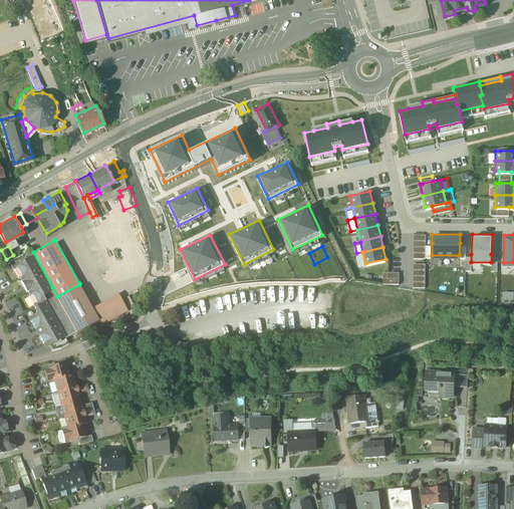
[(20,274),(22,278),(28,288),(30,292),(28,293),(34,304),(45,298),(42,293),(52,287),(33,252),(12,264),(18,275),(20,274)]
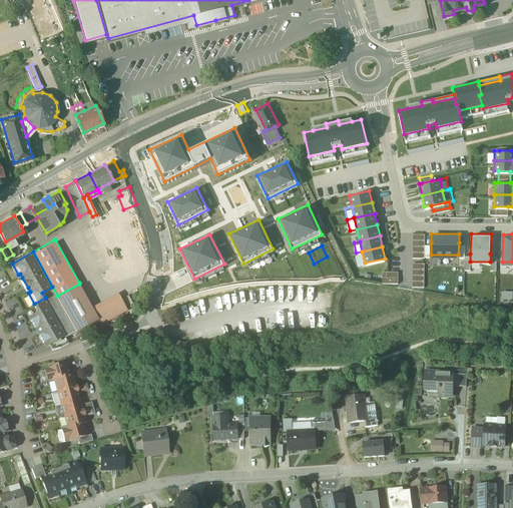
[(362,251),(356,252),(355,252),(357,264),(365,263),(362,251)]
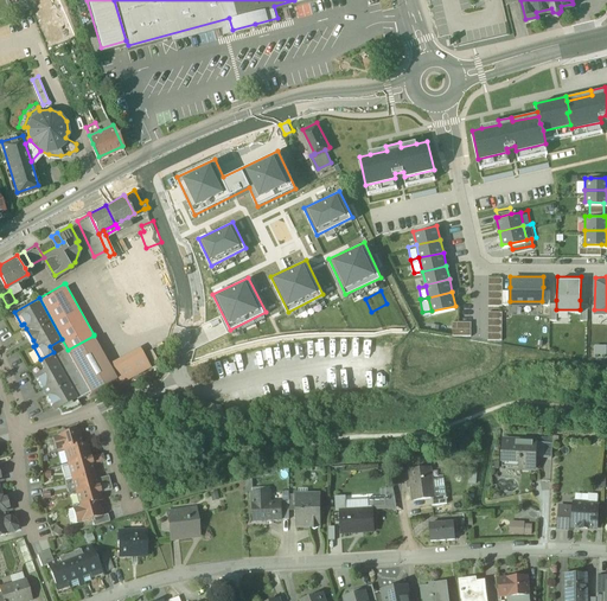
[(108,360),(94,336),(68,350),(89,389),(90,390),(116,375),(108,360)]
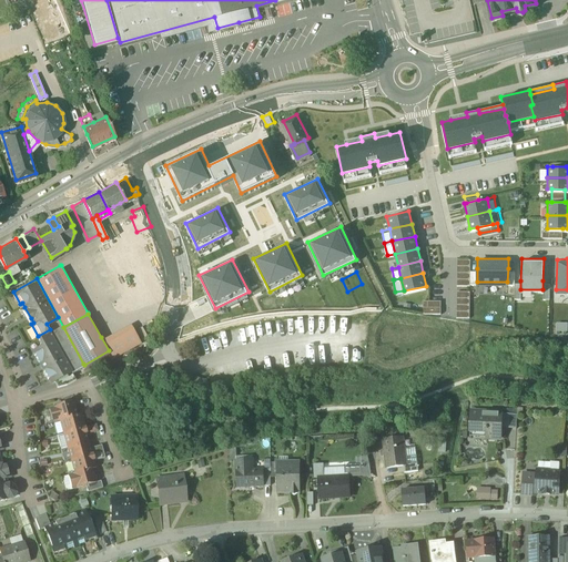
[(72,370),(83,364),(63,327),(58,317),(47,324),(50,329),(53,335),(71,368),(72,370)]
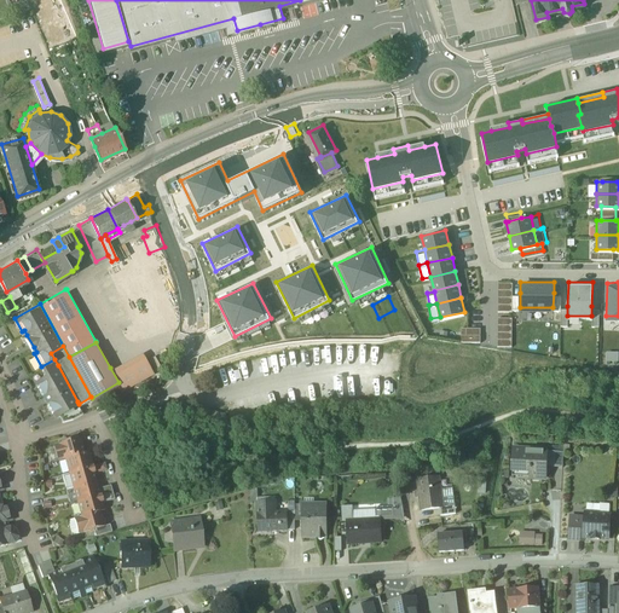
[(151,370),(142,351),(110,368),(119,382),(121,387),(151,370)]
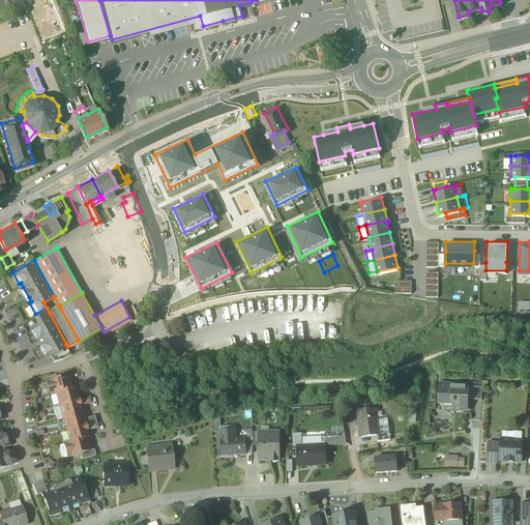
[(7,307),(13,321),(23,317),(17,302),(7,307)]
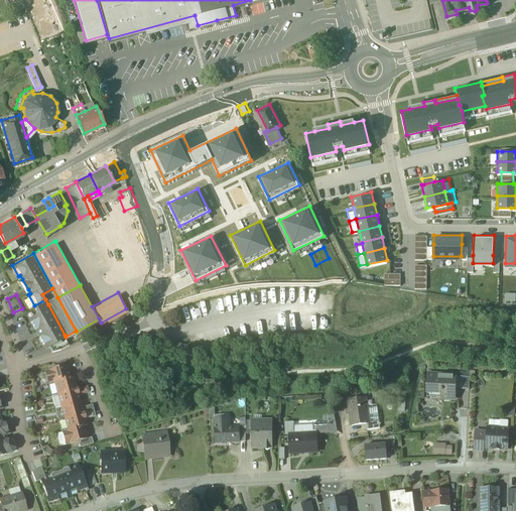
[(34,305),(37,310),(48,304),(45,299),(34,305)]
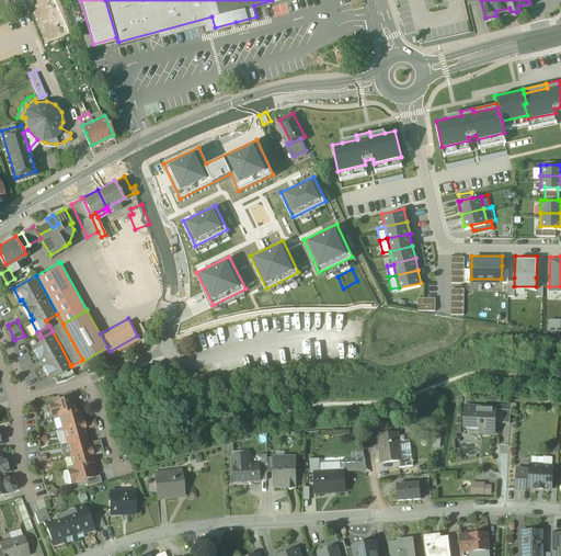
[(70,364),(53,331),(41,338),(32,343),(34,348),(38,355),(44,363),(43,364),(47,372),(48,371),(50,375),(53,374),(70,364)]
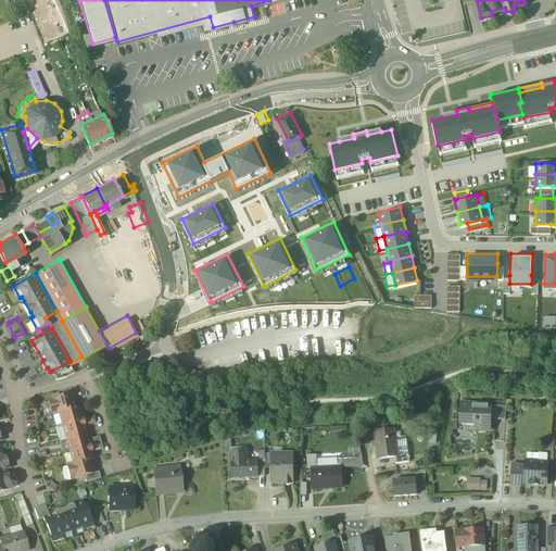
[(52,371),(55,376),(65,374),(74,368),(71,363),(70,361),(52,371)]
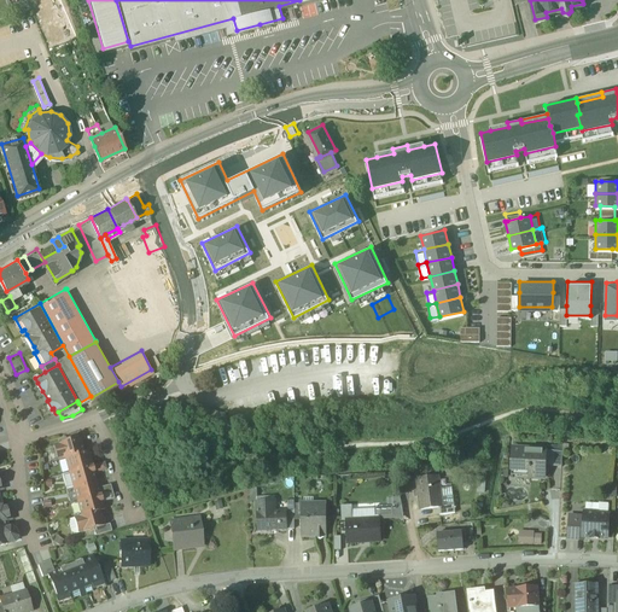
[(58,455),(65,454),(83,448),(79,433),(53,441),(58,455)]
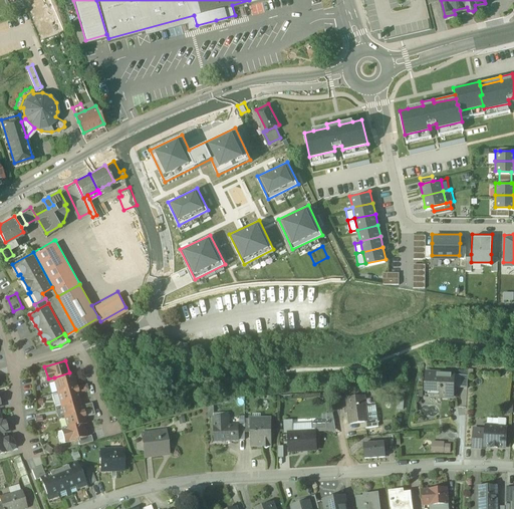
[(43,380),(48,378),(44,366),(40,367),(43,380)]
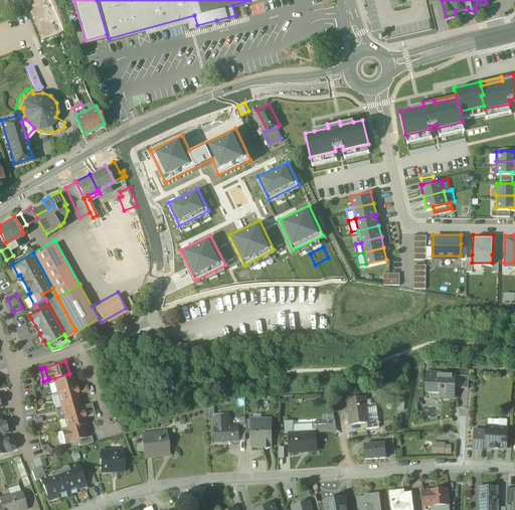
[(442,393),(454,393),(455,378),(455,371),(426,370),(426,388),(442,389),(442,393)]
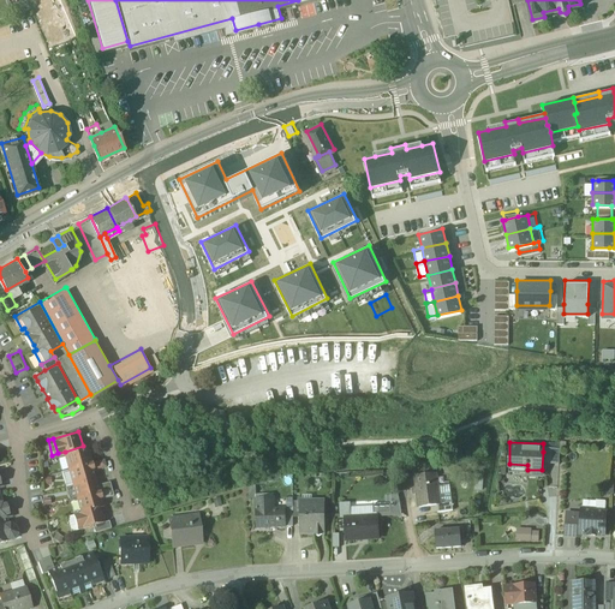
[(549,459),(559,460),(560,445),(543,443),(543,452),(549,452),(549,459)]
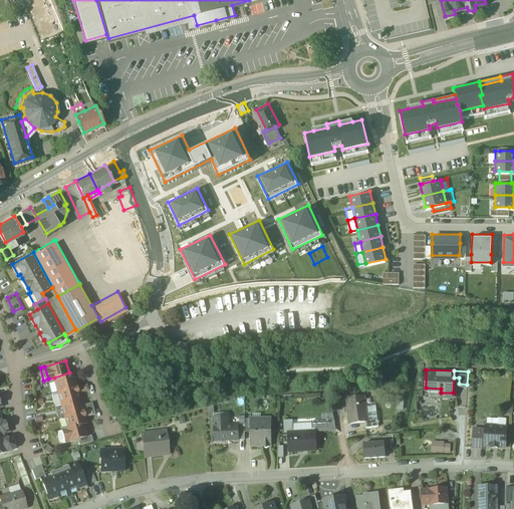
[(72,372),(69,372),(54,377),(57,390),(75,384),(72,372)]
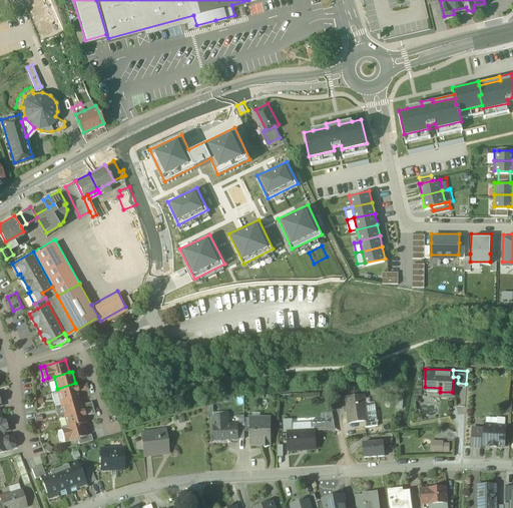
[(75,384),(77,389),(87,386),(86,380),(75,383),(75,384)]
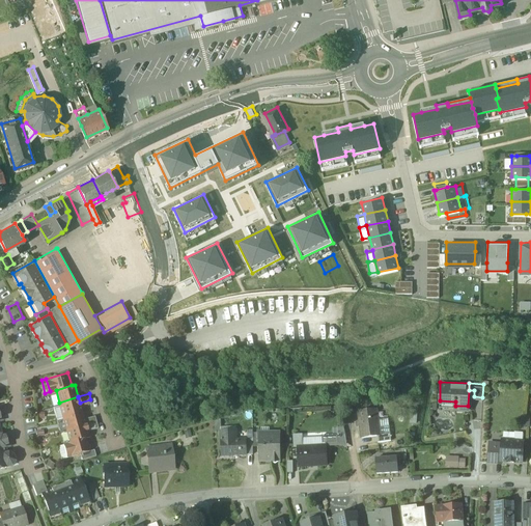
[(78,397),(78,396),(59,403),(62,415),(82,410),(80,403),(78,397)]
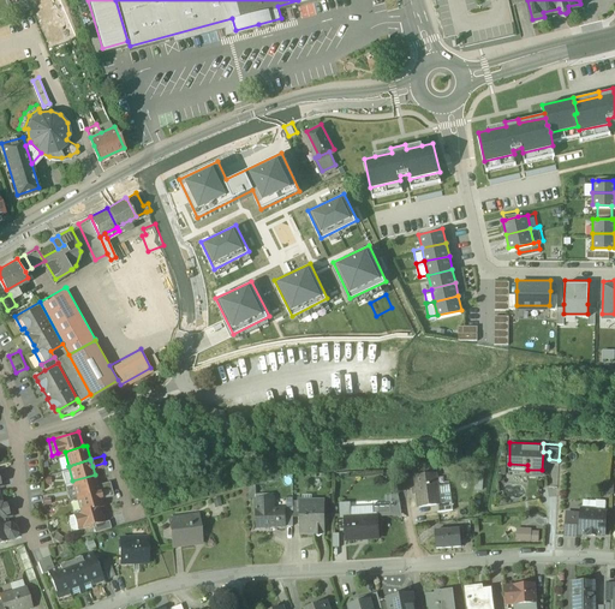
[(72,481),(69,466),(61,467),(65,482),(72,481)]
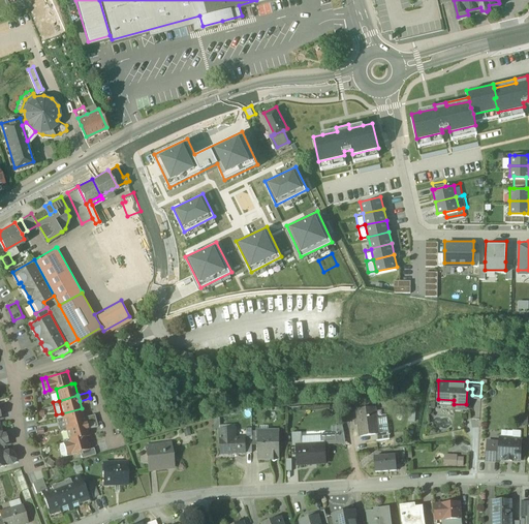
[(356,406),(360,432),(376,430),(389,428),(386,412),(376,414),(375,404),(356,406)]
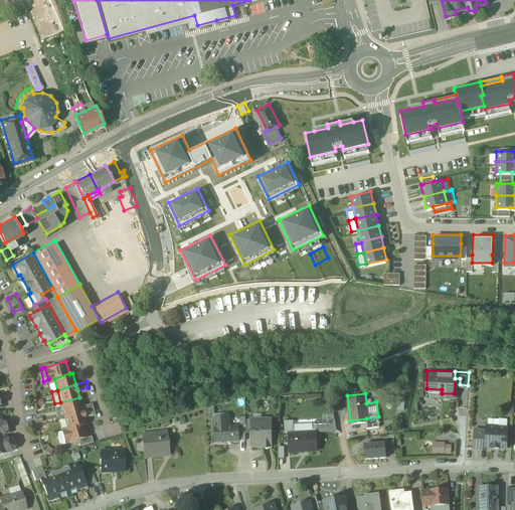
[(81,403),(79,397),(60,402),(64,414),(82,409),(81,403)]
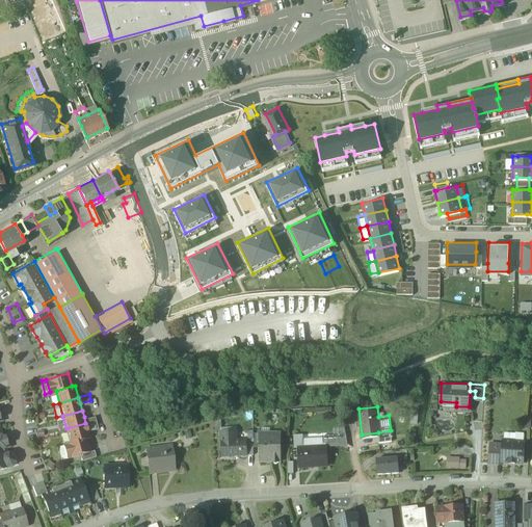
[(84,417),(85,423),(96,420),(95,414),(84,417)]
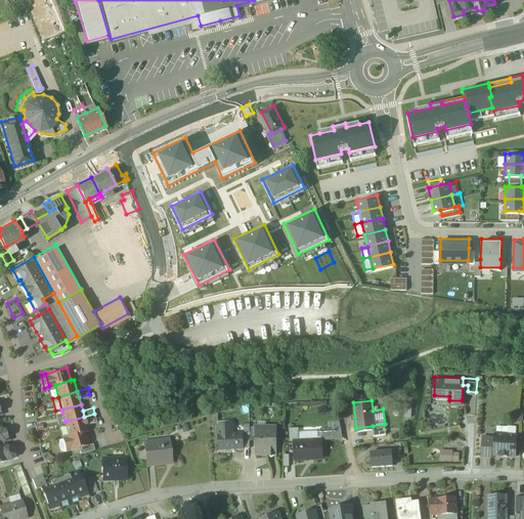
[(96,419),(94,414),(84,417),(86,422),(96,419)]
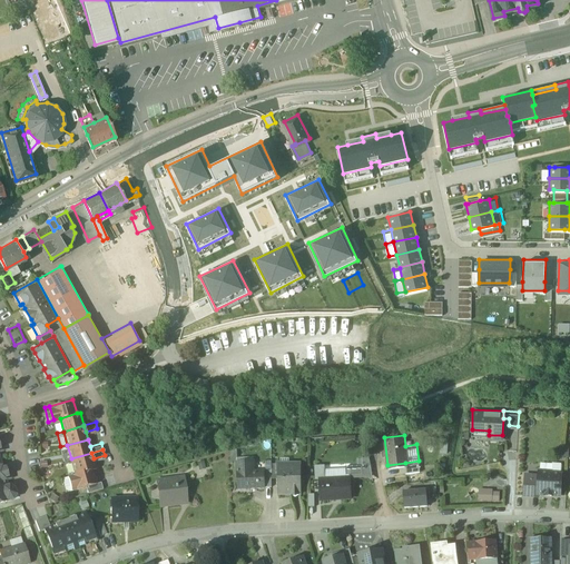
[(94,458),(91,453),(71,458),(75,472),(91,467),(96,466),(94,458)]
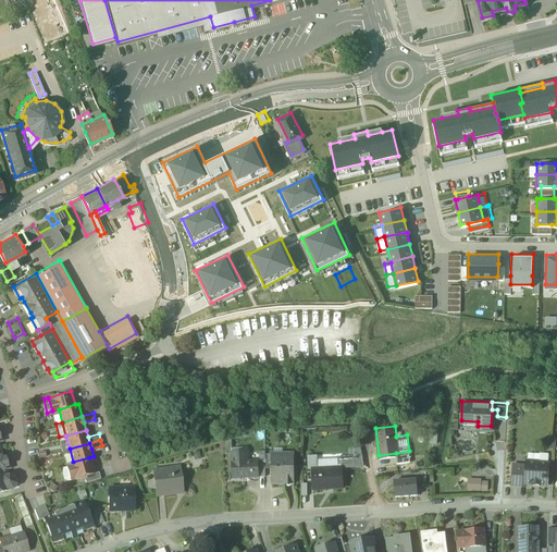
[(353,444),(353,452),(354,460),(343,461),(343,465),(366,464),(361,444),(353,444)]
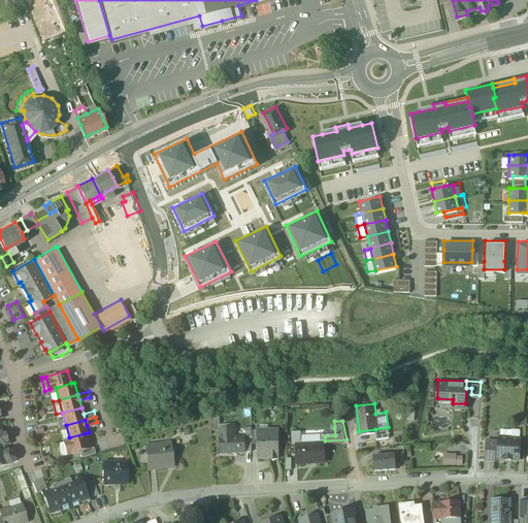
[(220,425),(221,450),(245,449),(244,433),(235,433),(232,433),(232,424),(220,425)]
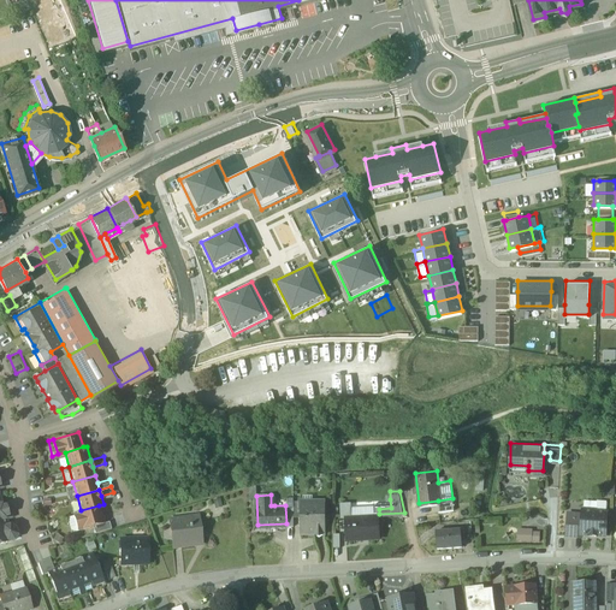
[(584,496),(582,505),(596,507),(597,497),(584,496)]
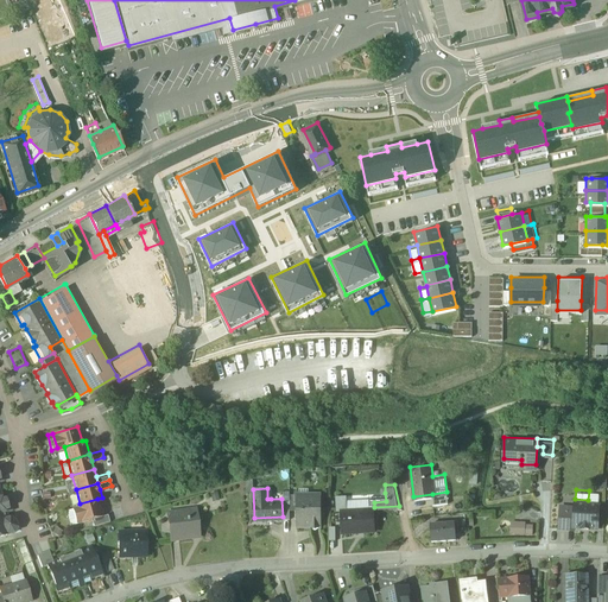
[(297,523),(321,523),(321,490),(309,490),(299,490),(297,490),(297,507),(297,523)]
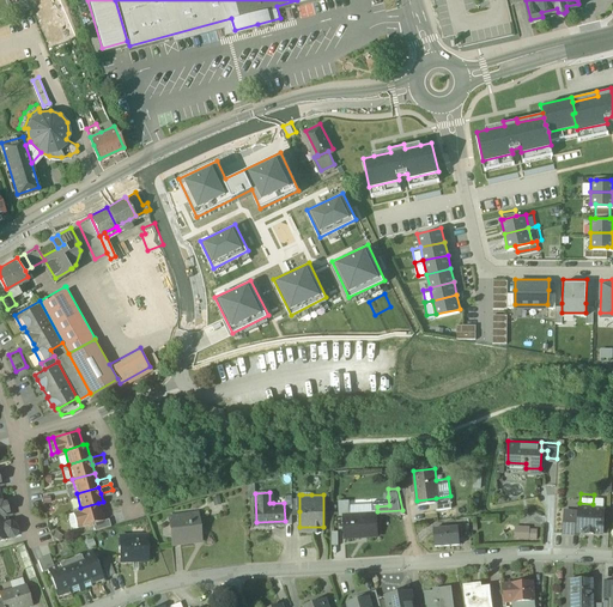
[(580,527),(602,529),(605,496),(594,495),(593,504),(580,503),(580,508),(578,527),(580,527)]
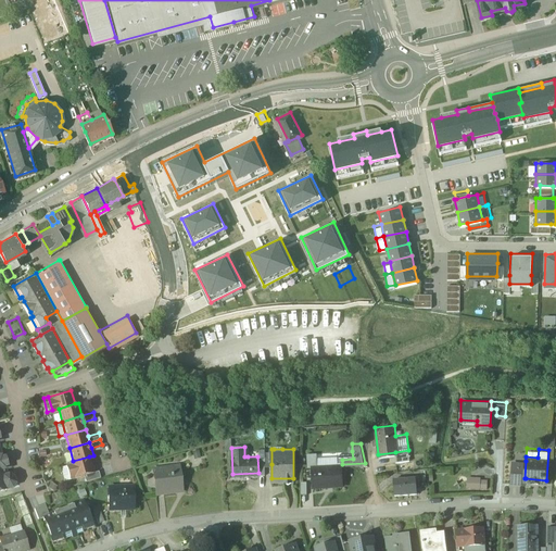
[(307,450),(308,465),(312,465),(318,465),(317,455),(317,450),(307,450)]
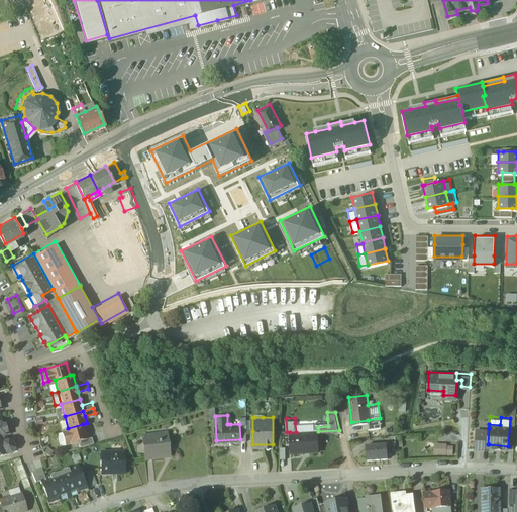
[(368,420),(369,426),(381,425),(380,418),(368,420)]
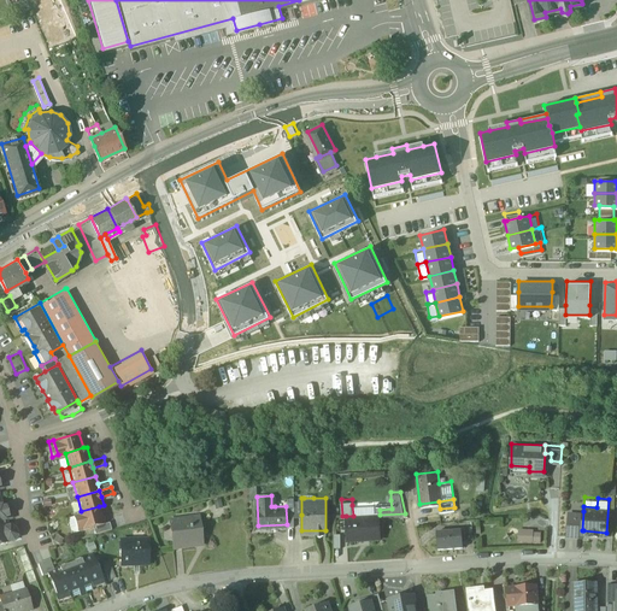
[(375,510),(380,510),(392,509),(391,500),(374,501),(374,504),(375,510)]
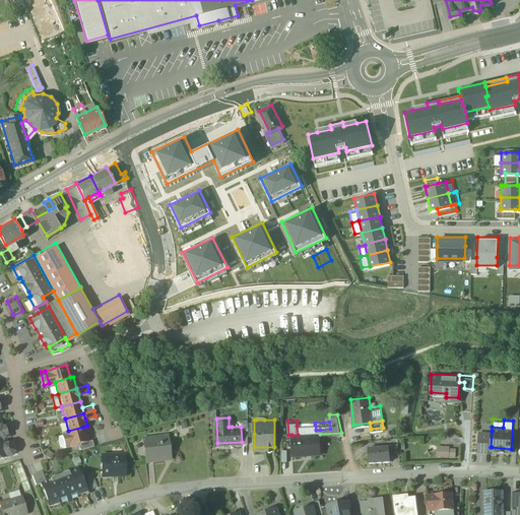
[(315,425),(297,426),(298,435),(320,434),(320,430),(316,430),(315,425)]
